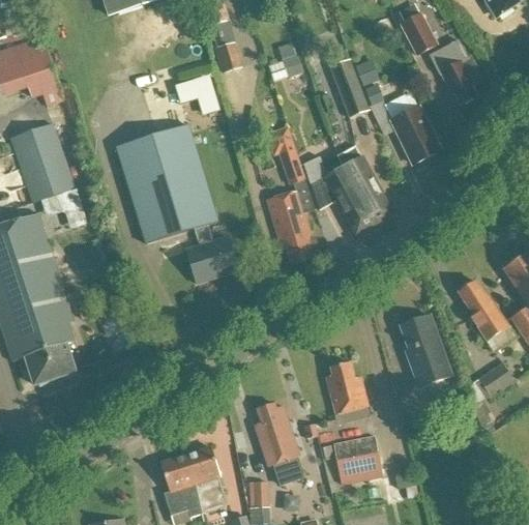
[(104,0),(108,16),(157,0),(104,0)]
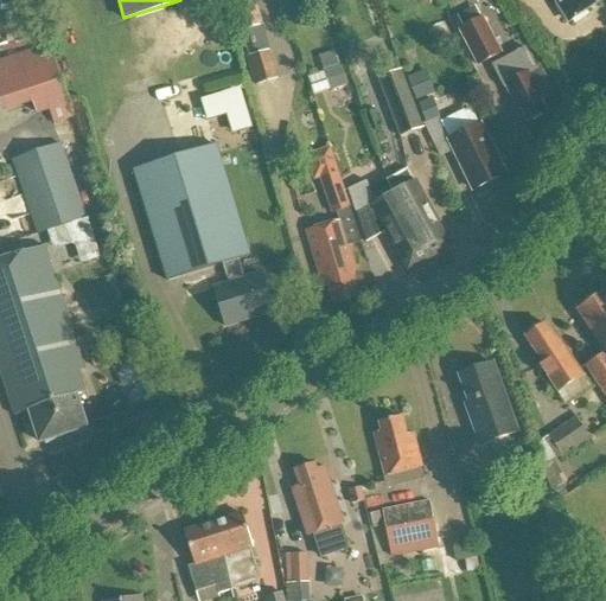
[(234,0),(242,29),(263,23),(256,0),(234,0)]
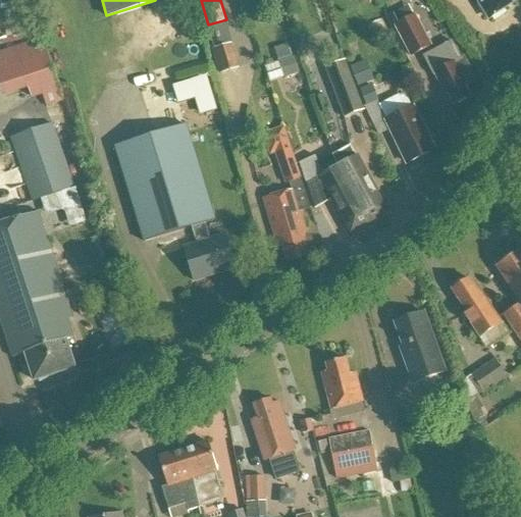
[(477,0),(488,16),(515,0),(477,0)]
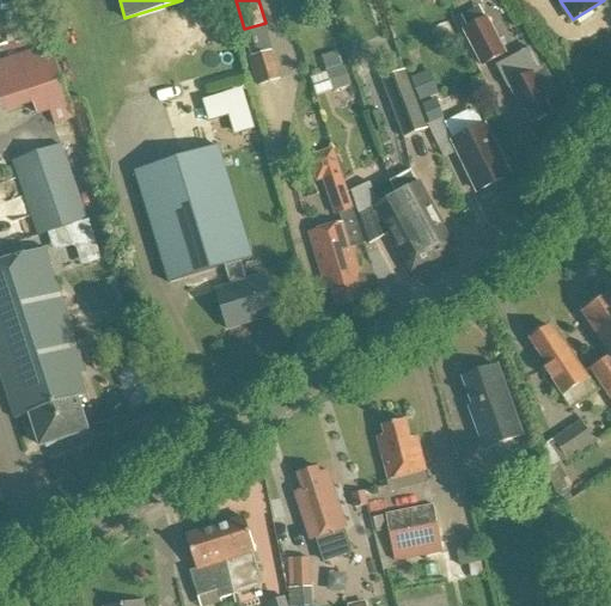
[(488,14),(463,28),(481,63),(506,50),(488,14)]
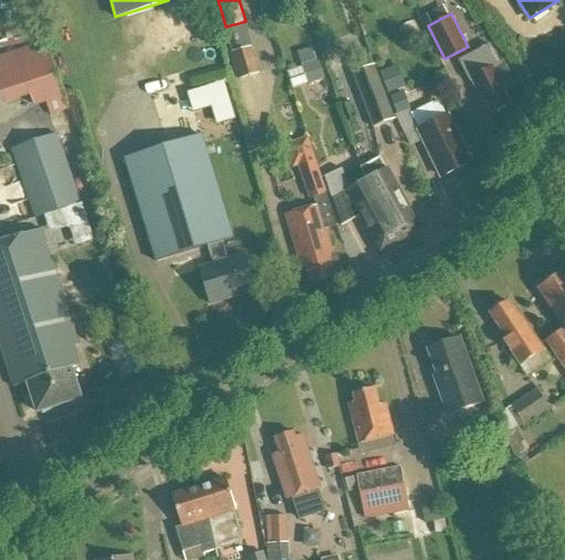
[(67,107),(42,39),(0,53),(0,98),(27,90),(32,104),(43,99),(48,114),(67,107)]
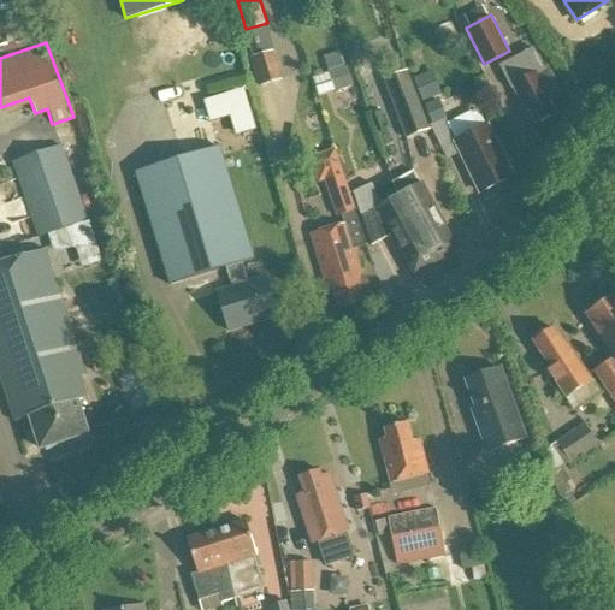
[(532,46),(500,64),(510,86),(512,84),(524,107),(526,106),(534,122),(554,111),(548,98),(561,90),(547,64),(543,66),(532,46)]
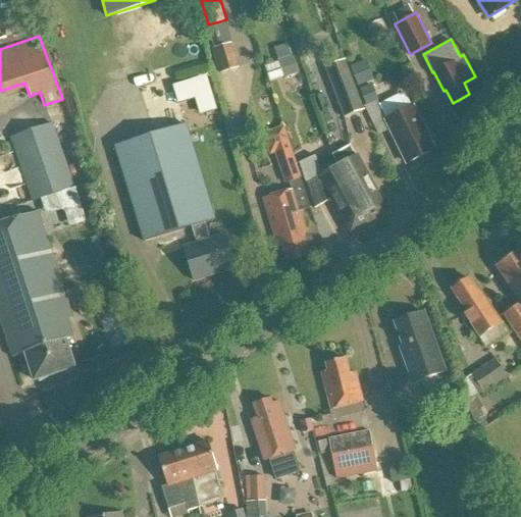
[(240,65),(232,42),(214,47),(221,70),(240,65)]
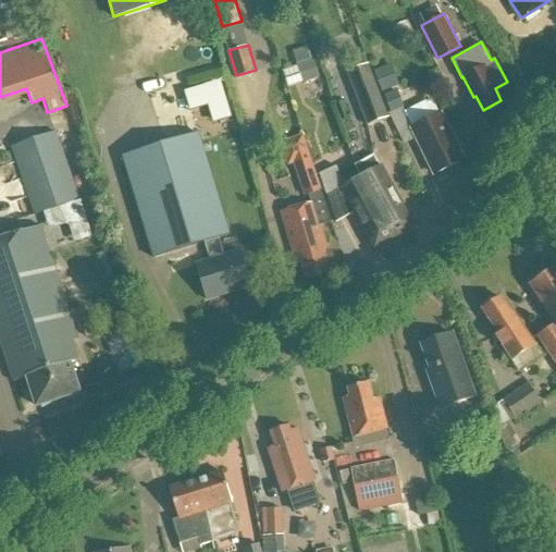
[(286,85),(303,80),(303,81),(319,74),(312,57),(296,62),(281,68),(286,85)]
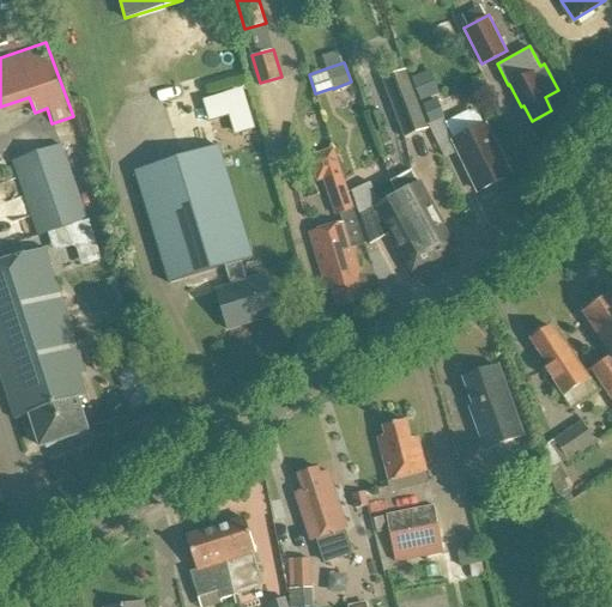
[(403,135),(425,126),(404,70),(381,79),(403,135)]
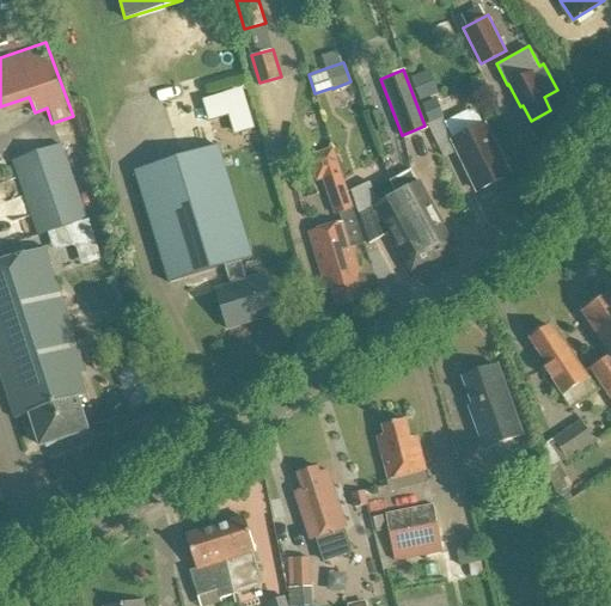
[(477,188),(508,173),(482,122),(452,136),(477,188)]
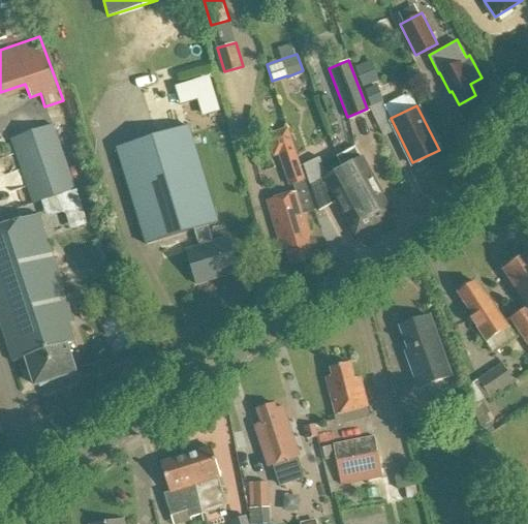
[(32,201),(73,187),(52,123),(10,136),(32,201)]
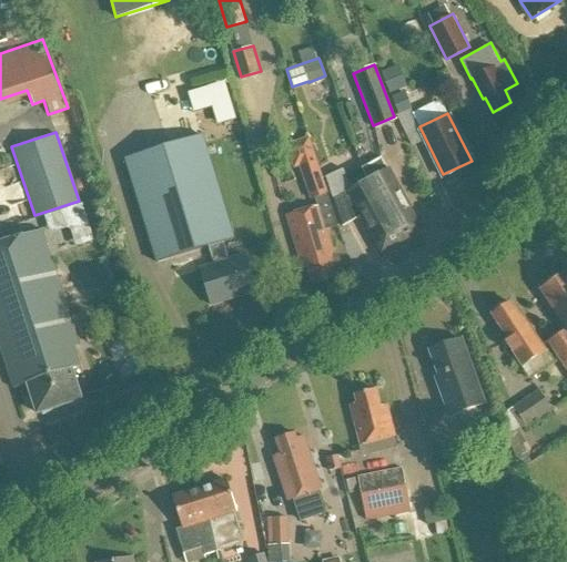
[(201,133),(124,156),(157,259),(208,244),(213,263),(199,267),(209,302),(255,287),(245,253),(228,258),(222,239),(232,236),(201,133)]
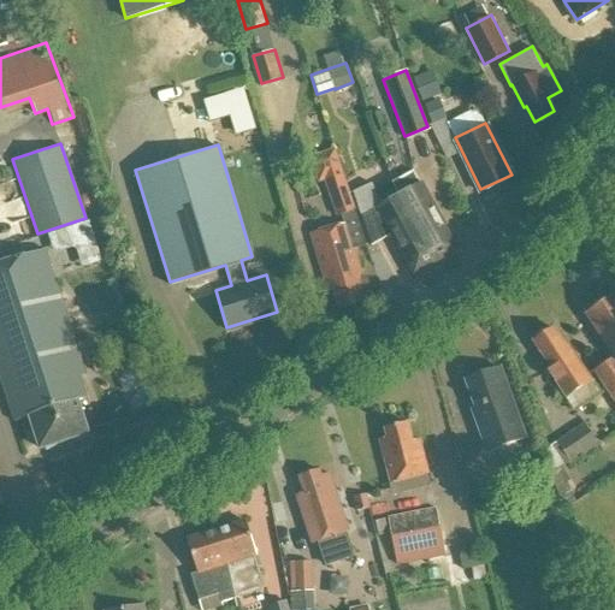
[(333,147),(307,155),(314,179),(325,177),(337,214),(339,214),(342,221),(309,231),(326,288),(332,286),(338,305),(371,295),(365,276),(362,276),(353,247),(365,244),(353,207),(354,207),(333,147)]
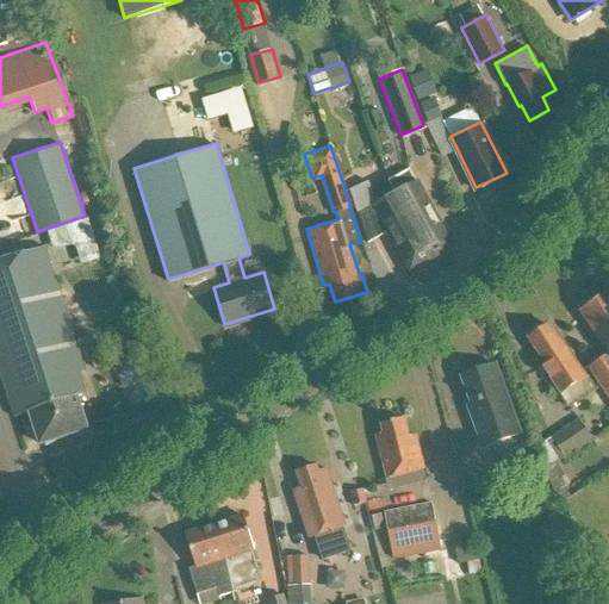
[(395,191),(430,256),(451,244),(415,179),(395,191)]
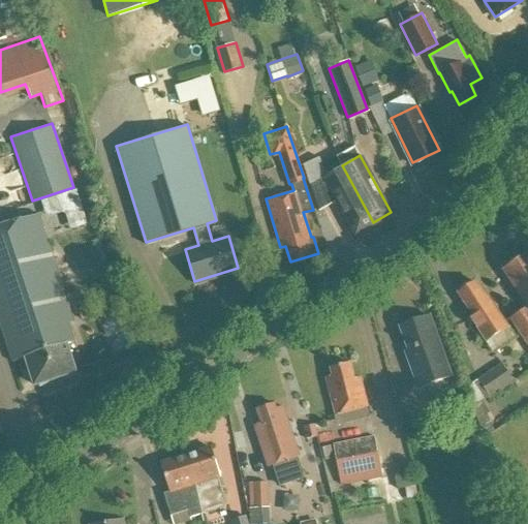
[(373,222),(342,165),(329,173),(327,168),(323,170),(317,156),(303,162),(318,209),(336,198),(355,233),(373,222)]
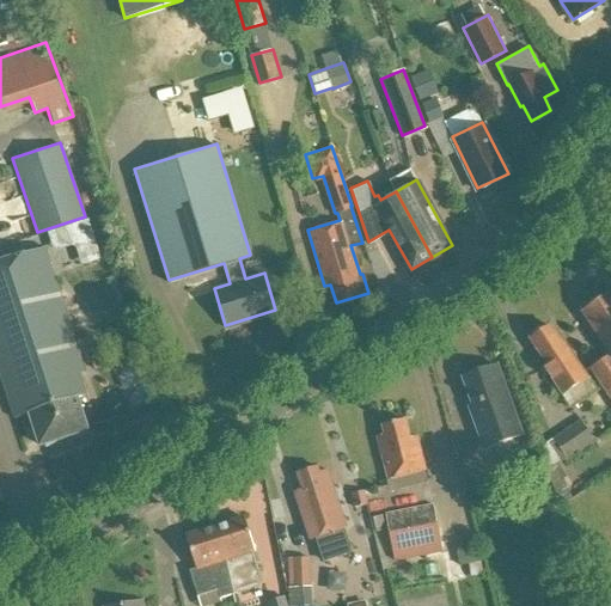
[(75,396),(84,393),(78,372),(84,369),(44,245),(0,259),(0,373),(13,416),(29,411),(40,442),(86,428),(75,396)]
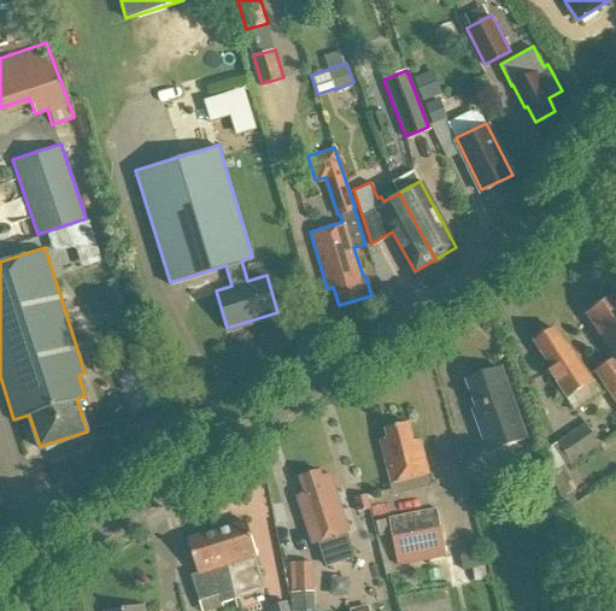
[(615,359),(615,291),(609,297),(600,285),(585,295),(592,307),(585,312),(614,356),(615,359)]
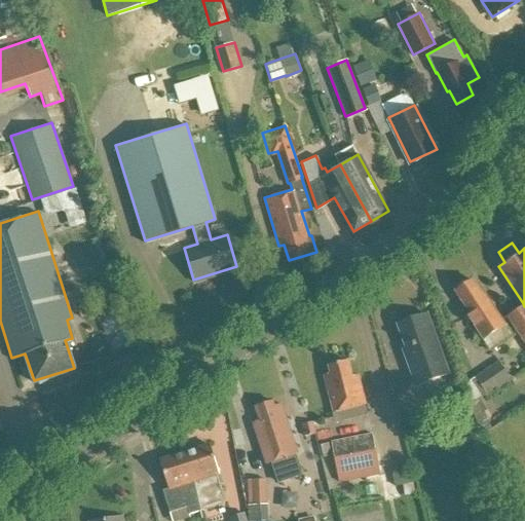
[(504,323),(487,297),(485,299),(472,277),(454,289),(471,312),(467,314),(483,337),(504,323)]
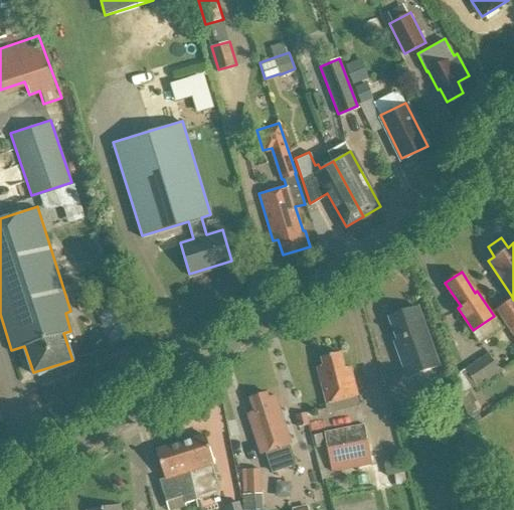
[(513,300),(512,297),(496,308),(513,334),(513,300)]
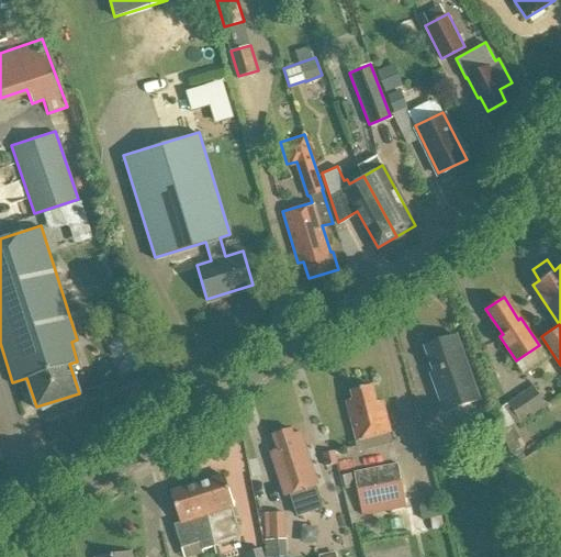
[(456,333),(425,345),(434,370),(429,371),(444,410),(479,397),(456,333)]
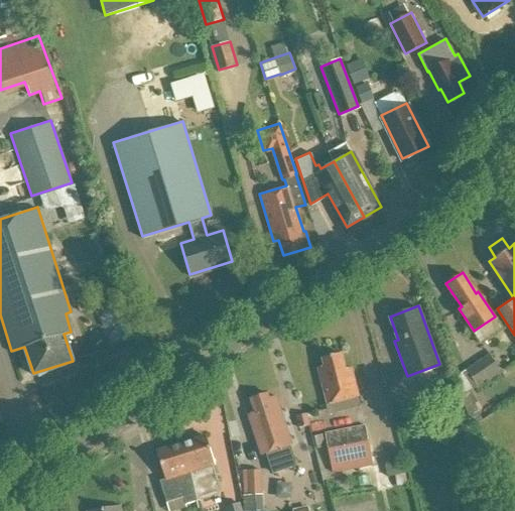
[(344,368),(340,352),(322,357),(324,365),(317,366),(327,402),(358,395),(350,366),(344,368)]
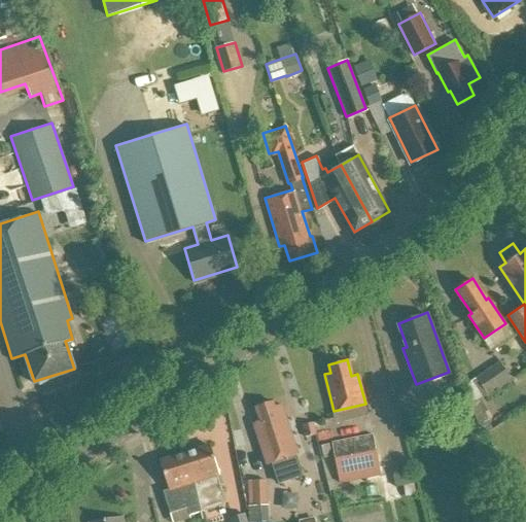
[(499,360),(475,377),(486,394),(511,378),(499,360)]
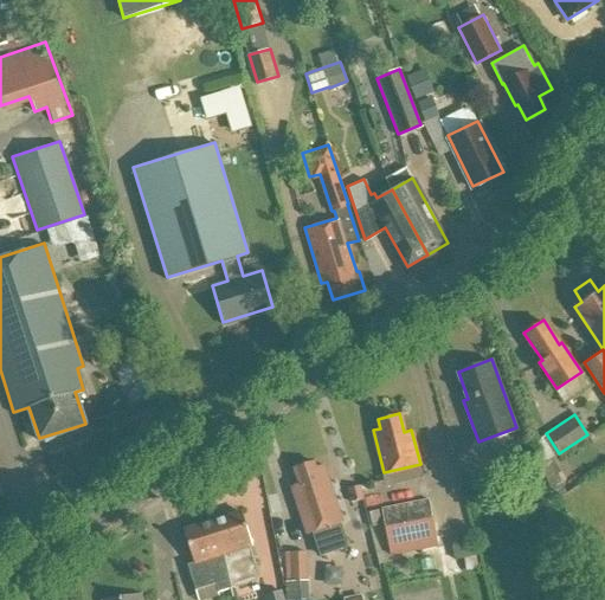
[(315,466),(314,460),(294,466),(298,482),(290,485),(306,531),(320,528),(323,541),(345,533),(341,521),(342,520),(323,463),(315,466)]
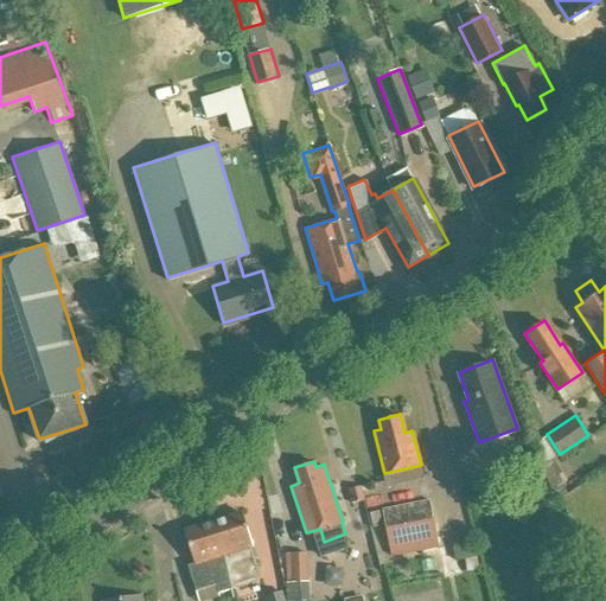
[(364,499),(361,484),(346,486),(350,502),(364,499)]
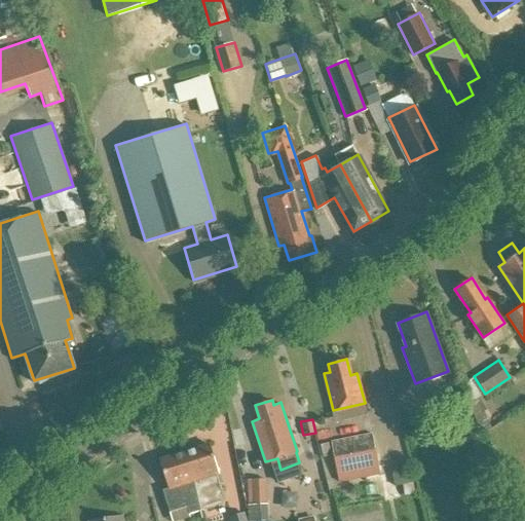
[(379,474),(371,432),(330,440),(338,481),(379,474)]
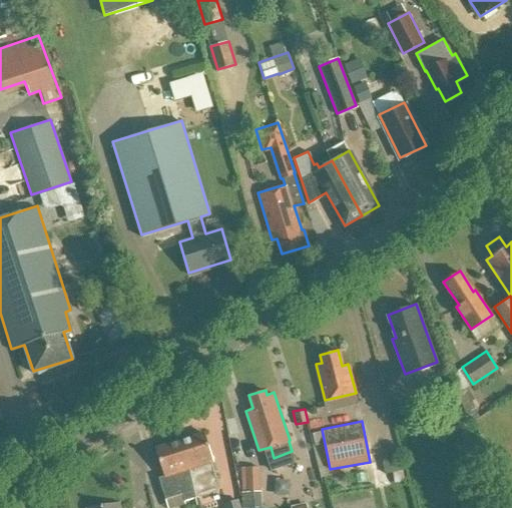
[(188,475),(195,496),(218,488),(209,461),(213,460),(204,432),(179,439),(188,468),(188,475)]
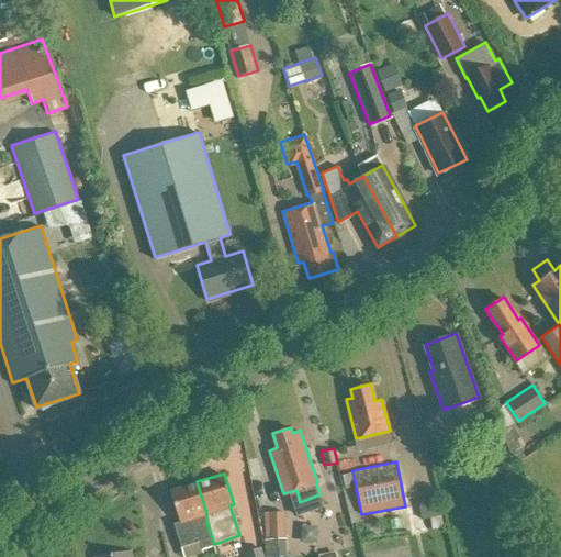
[(206,513),(197,481),(170,490),(179,520),(174,522),(181,546),(199,539),(202,547),(214,544),(206,521),(206,513)]
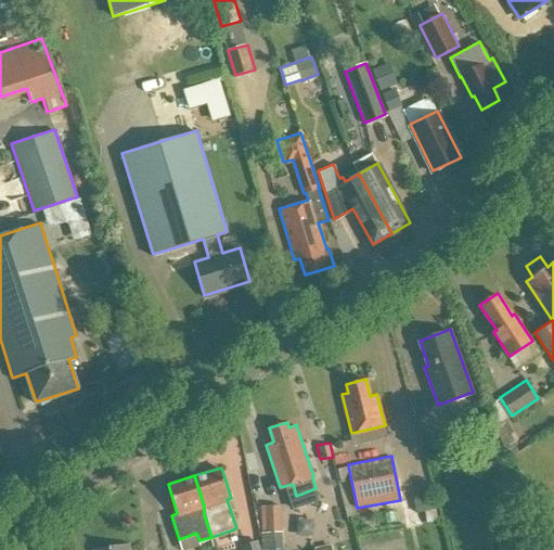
[(266,532),(282,531),(281,504),(265,504),(266,532)]
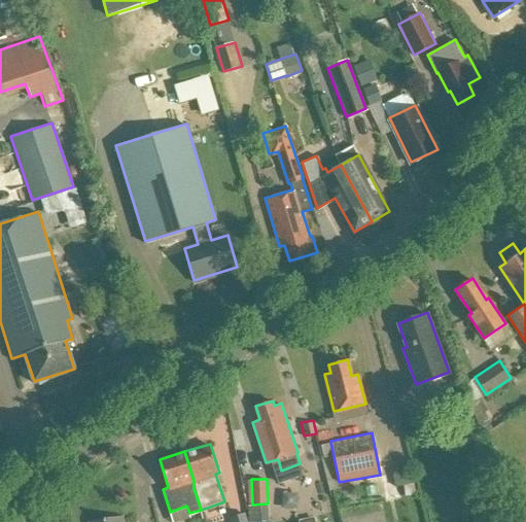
[(268,503),(252,505),(248,505),(248,521),(269,521),(268,503)]
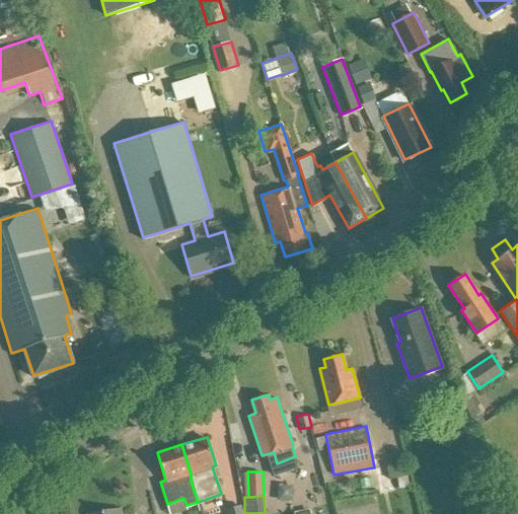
[(242,513),(239,504),(225,509),(226,513),(242,513)]
